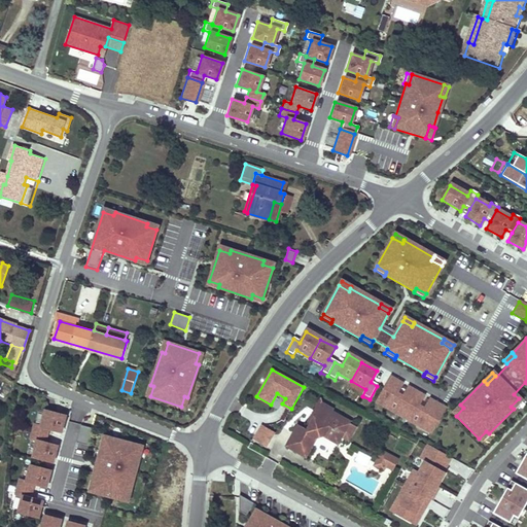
[(401,418),(416,393),(408,388),(401,400),(395,396),(398,391),(395,389),(399,383),(390,379),(378,400),(388,406),(386,410),(401,418)]
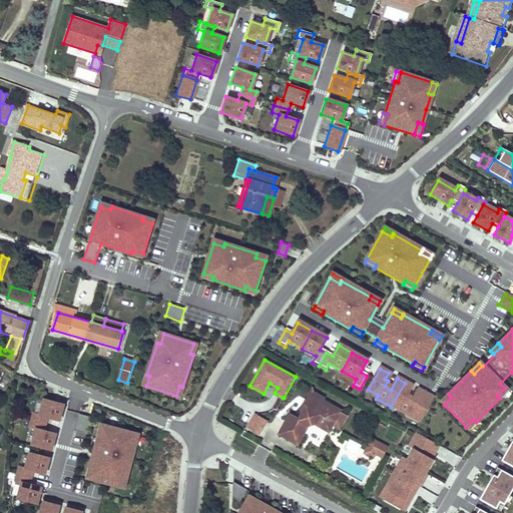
[(420,421),(433,398),(420,391),(414,403),(406,398),(412,387),(405,383),(391,407),(406,415),(406,414),(420,421)]
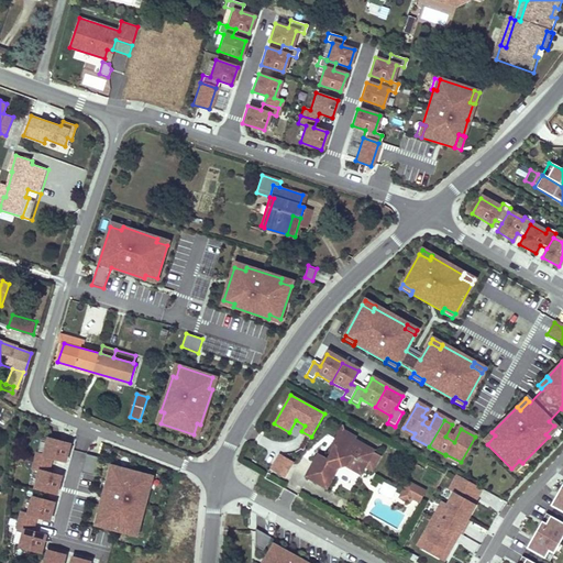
[(328,451),(332,453),(344,429),(342,422),(328,451)]
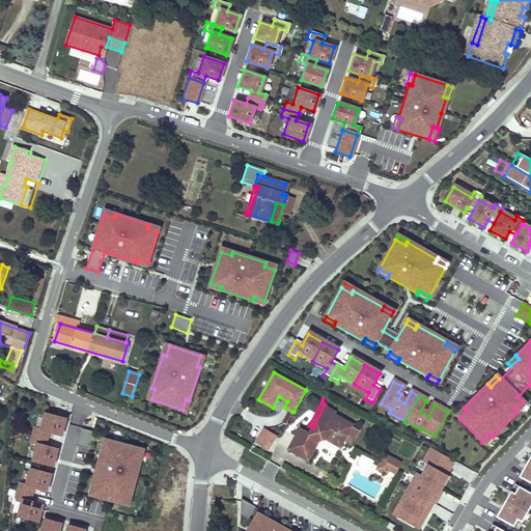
[(519,413),(526,404),(523,401),(514,410),(518,412),(519,413)]
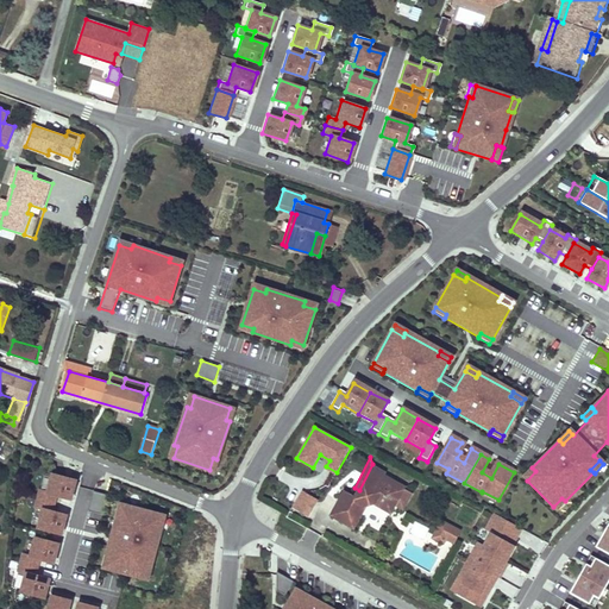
[(449,469),(437,463),(434,466),(446,473),(449,469)]
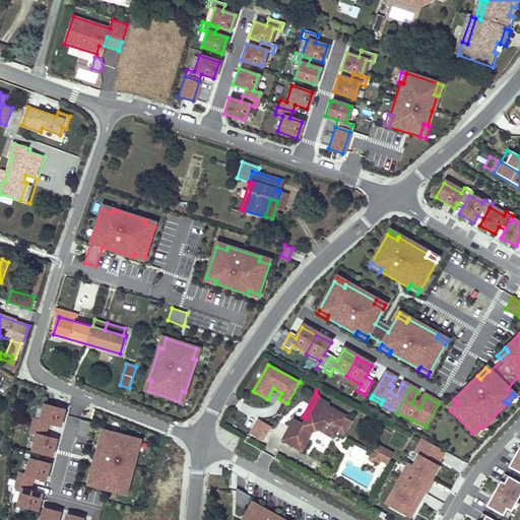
[(295,420),(291,427),(278,420),(271,436),(305,453),(315,434),(320,431),(334,438),(338,430),(346,434),(354,417),(329,405),(330,402),(318,396),(307,418),(304,426),(295,420)]
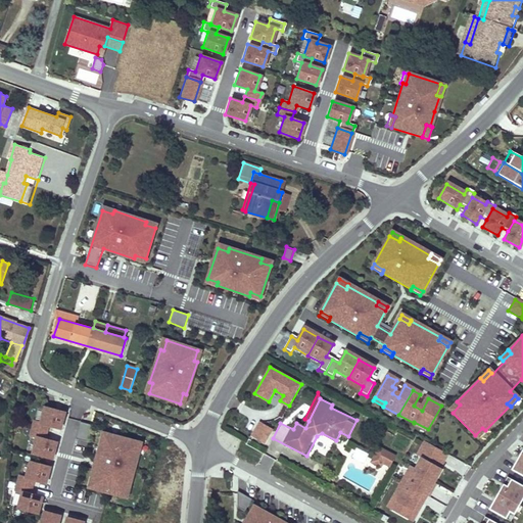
[(453,413),(460,405),(457,401),(448,410),(453,413)]
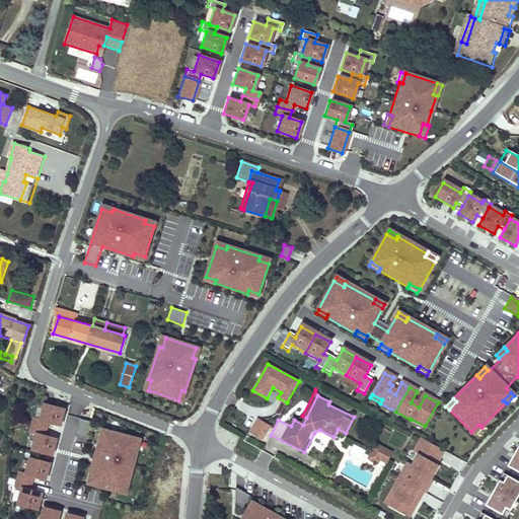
[(61,425),(65,409),(45,402),(41,419),(34,417),(32,424),(47,428),(49,422),(61,425)]
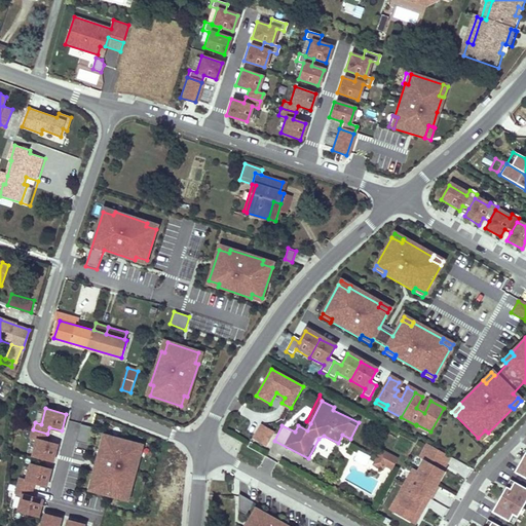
[(88,444),(94,426),(81,423),(78,431),(82,433),(80,442),(88,444)]
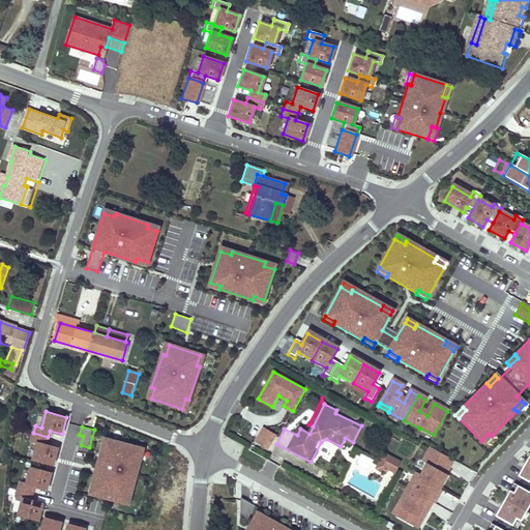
[(276,435),(264,428),(256,442),(268,449),(276,435)]
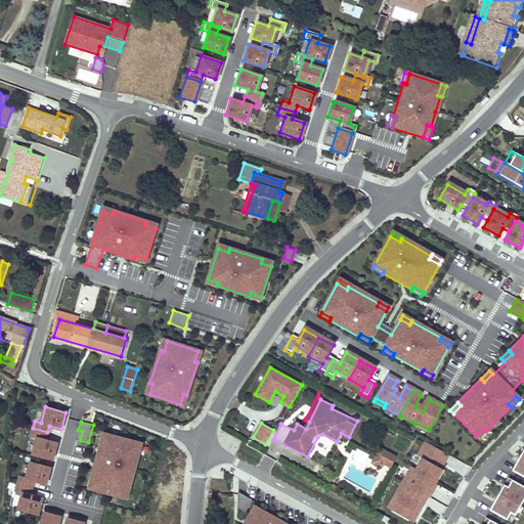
[(429,430),(415,423),(415,424),(428,432),(429,430)]
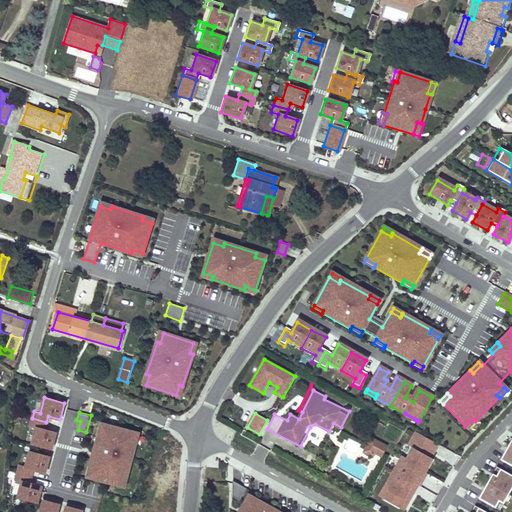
[(52,448),(56,432),(44,429),(46,422),(32,418),(30,425),(36,427),(32,443),(52,448)]
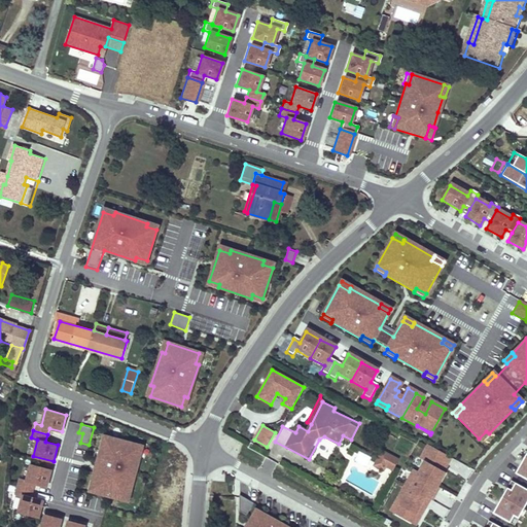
[(483,442),(490,434),(489,433),(486,431),(479,438),(483,442)]
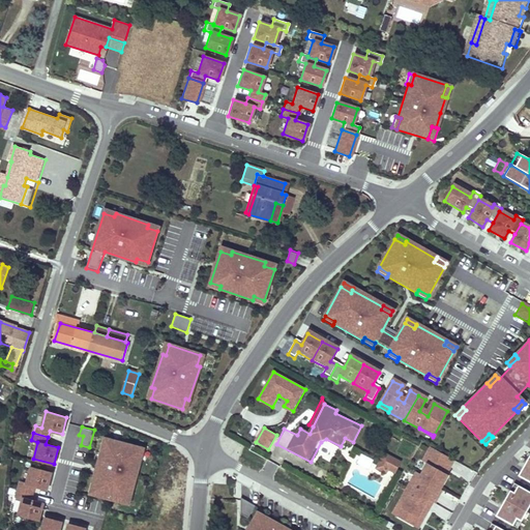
[(131,492),(140,459),(137,458),(140,447),(109,439),(106,450),(101,449),(93,481),(96,482),(93,494),(125,502),(128,491),(131,492)]
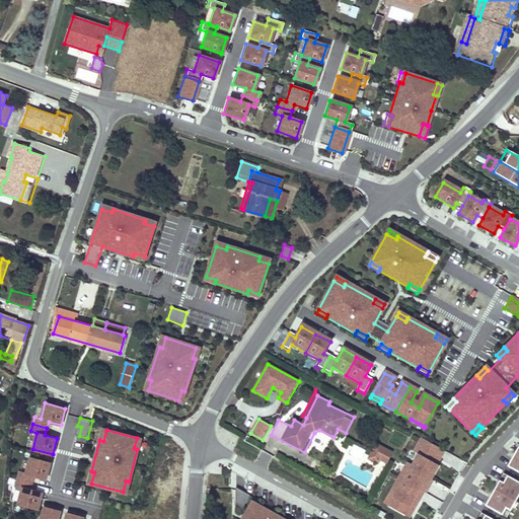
[(412,518),(439,466),(437,465),(444,452),(421,439),(415,451),(419,453),(413,465),(408,463),(385,504),(412,518)]
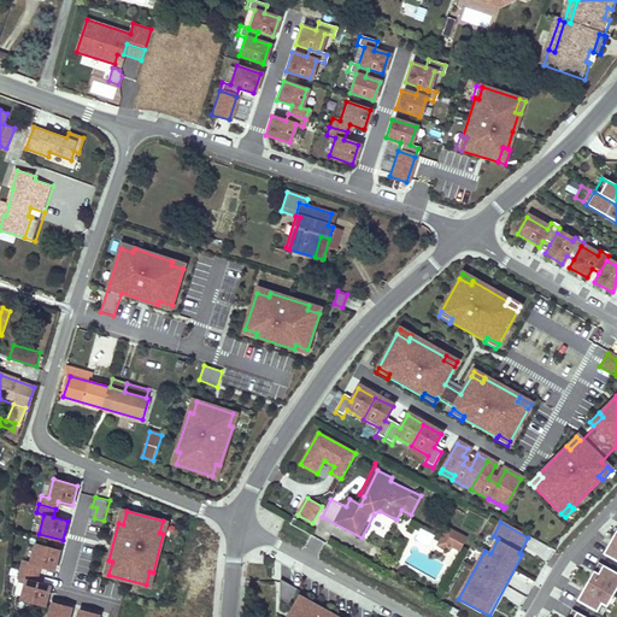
[(458,551),(465,536),(445,526),(435,545),(448,551),(451,546),(458,551)]
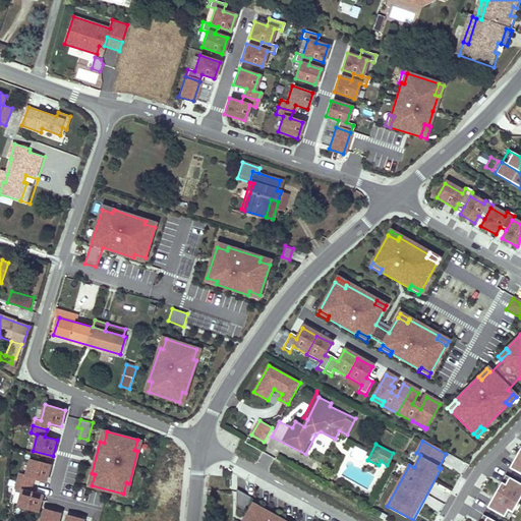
[(352,454),(364,459),(368,450),(356,445),(352,454)]
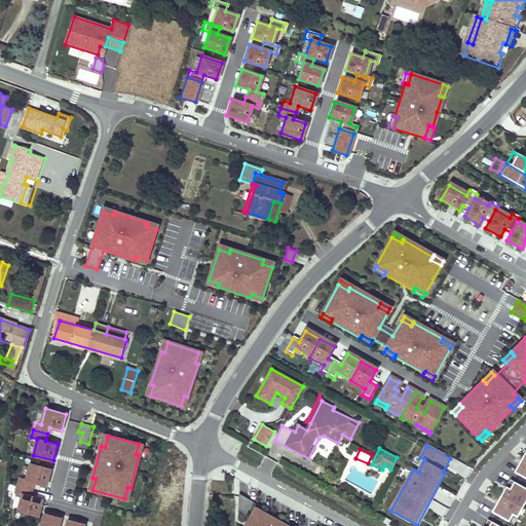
[(525,479),(525,457),(524,456),(515,474),(525,479)]
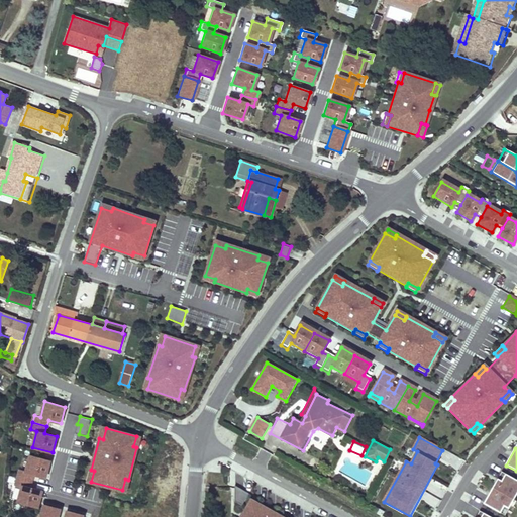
[(50,460),(30,455),(26,471),(19,470),(17,477),(32,481),(33,474),(45,477),(50,460)]
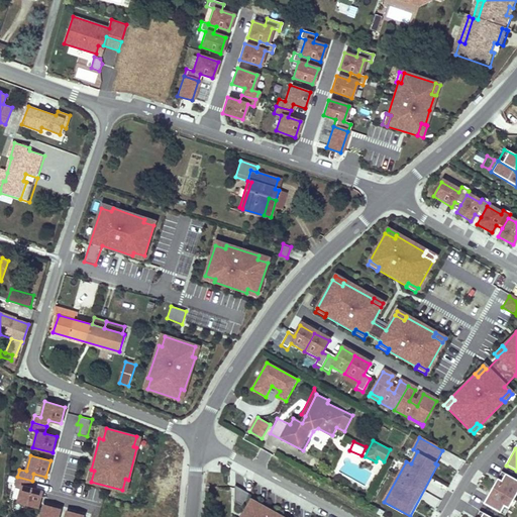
[(514,500),(516,495),(516,481),(502,473),(493,488),(514,500)]
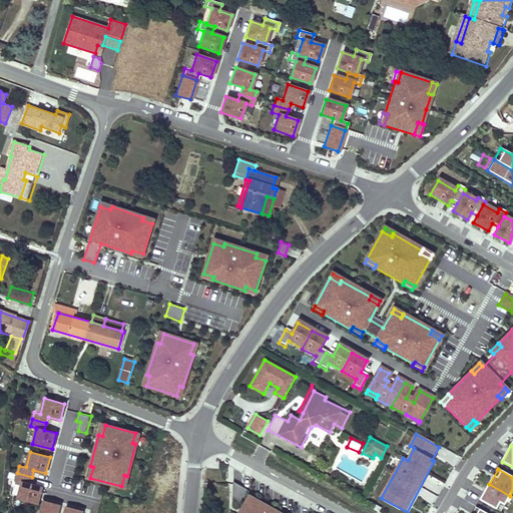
[(32,477),(17,473),(15,480),(22,482),(18,497),(38,503),(42,486),(30,483),(32,477)]
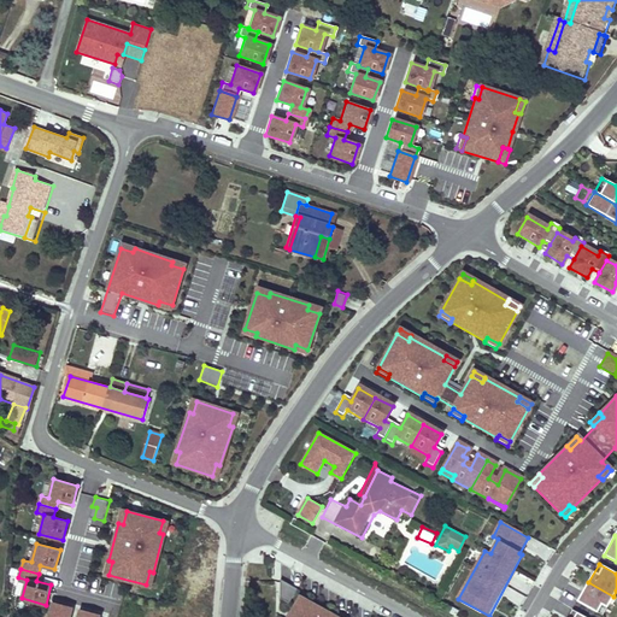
[(287,606),(295,592),(280,582),(278,592),(283,595),(280,600),(280,601),(287,606)]
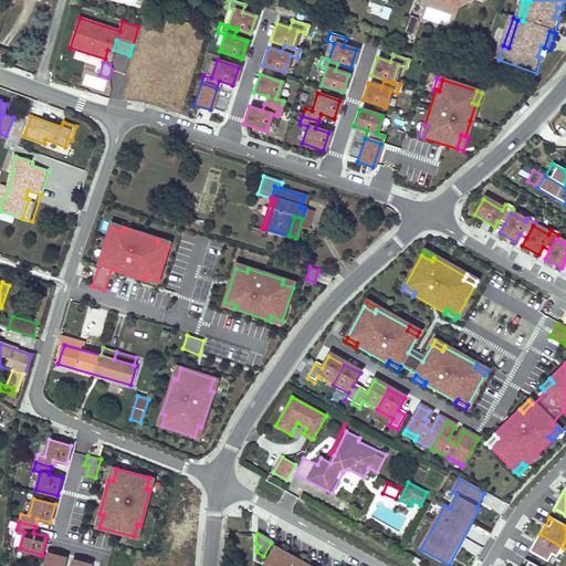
[(553,565),(563,547),(540,534),(530,553),(553,565)]
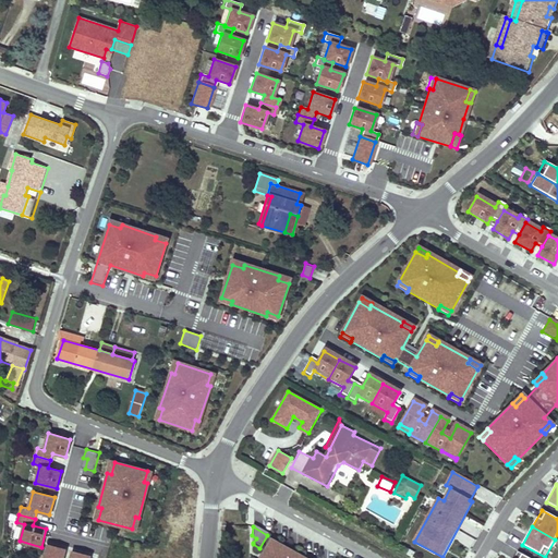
[(282,546),(271,541),(268,545),(279,552),(281,548),(282,546)]
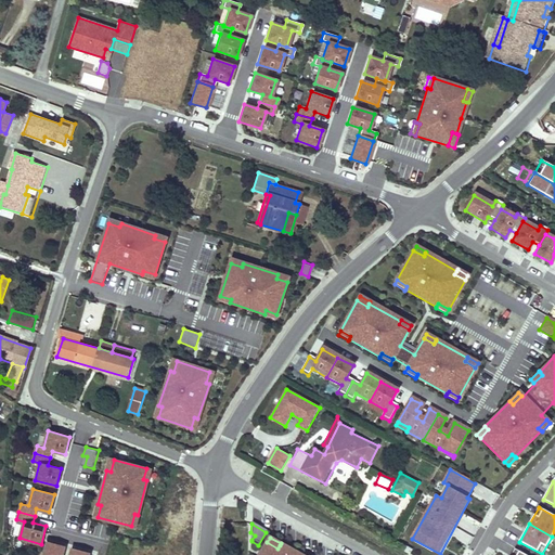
[(62,554),(65,545),(48,541),(43,554),(62,554)]
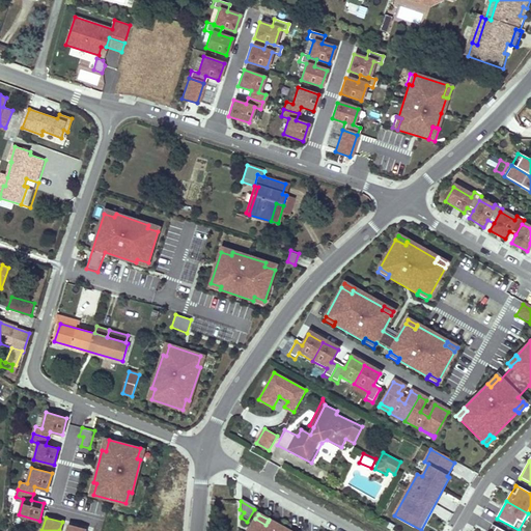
[(266,525),(255,519),(248,530),(284,530),(268,522),(266,525)]
